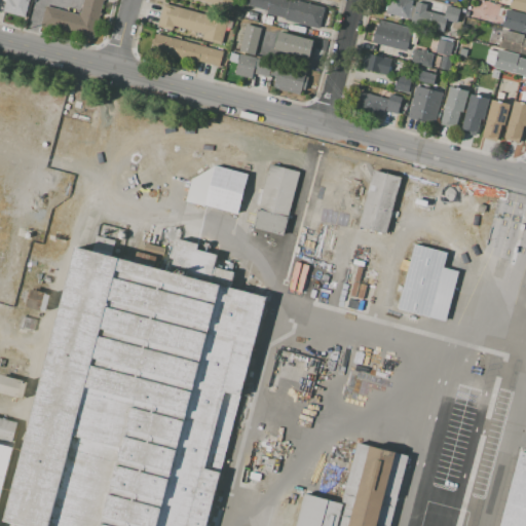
[(28,0),(24,17),(2,12),(5,0),(28,0)]
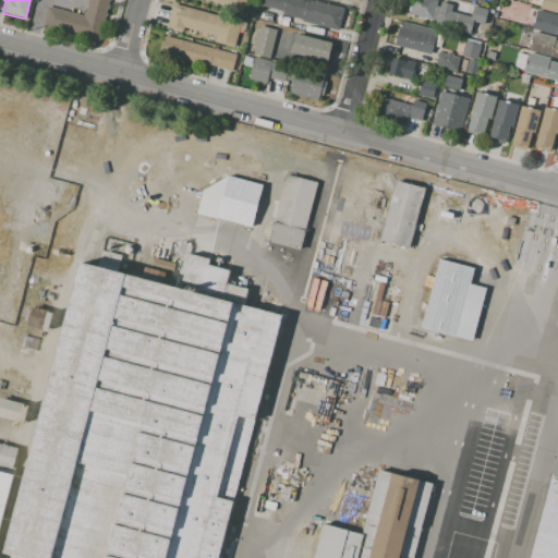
[(50,8),(45,28),(99,43),(109,0),(88,0),(84,16),(50,8)]
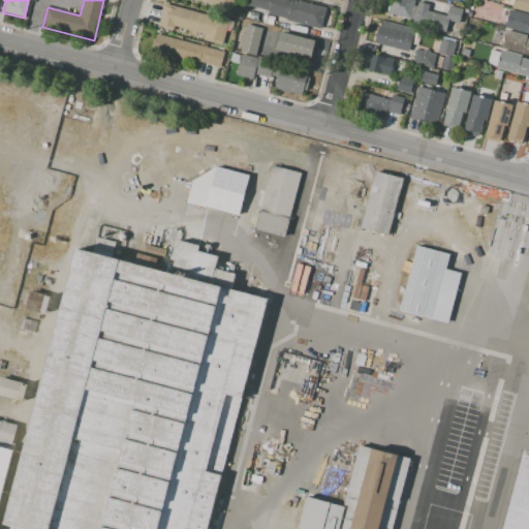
[(201,0),(232,8),(235,0),(201,0)]
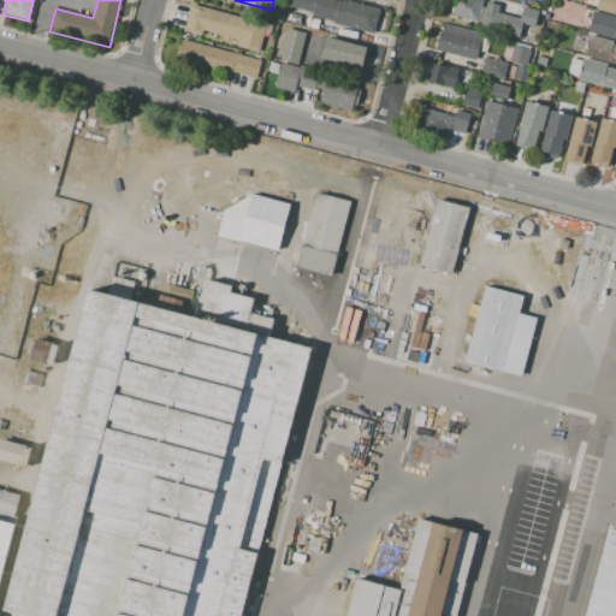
[(290,0),(342,0),(380,10),(374,34),(332,24),(333,18),(289,7),(290,0)]
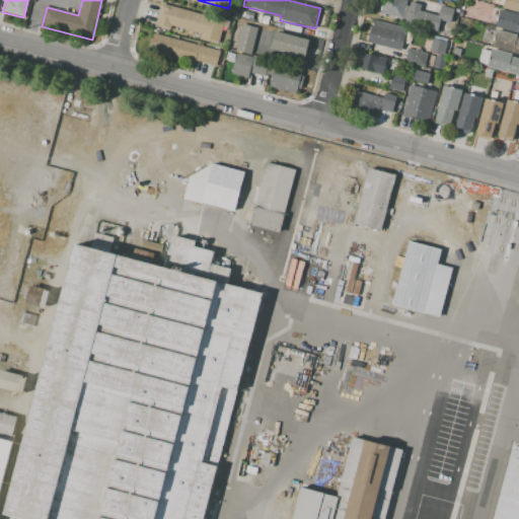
[(383,0),(405,0),(422,4),(421,10),(437,14),(439,5),(454,9),(451,23),(440,20),(437,31),(404,22),(405,19),(380,13),(383,0)]
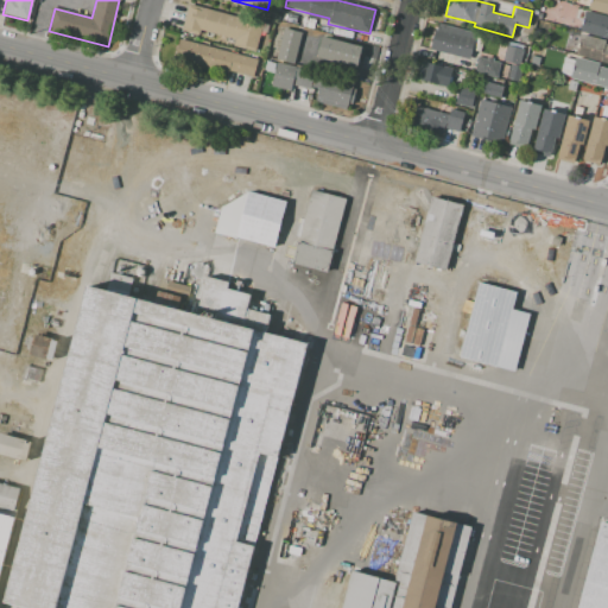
[(590,0),(607,0),(607,14),(589,10),(590,0)]
